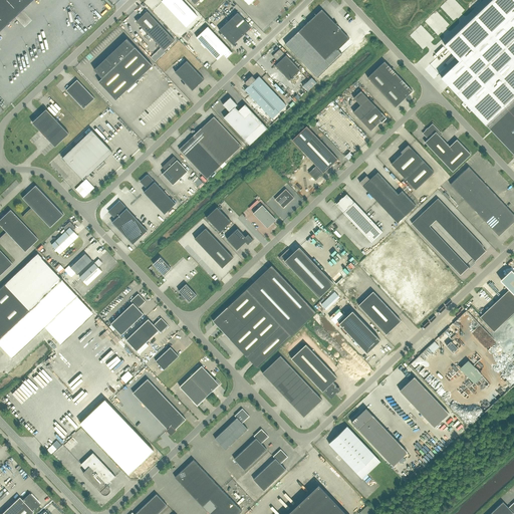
[(0,0),(0,29),(31,0),(0,0)]
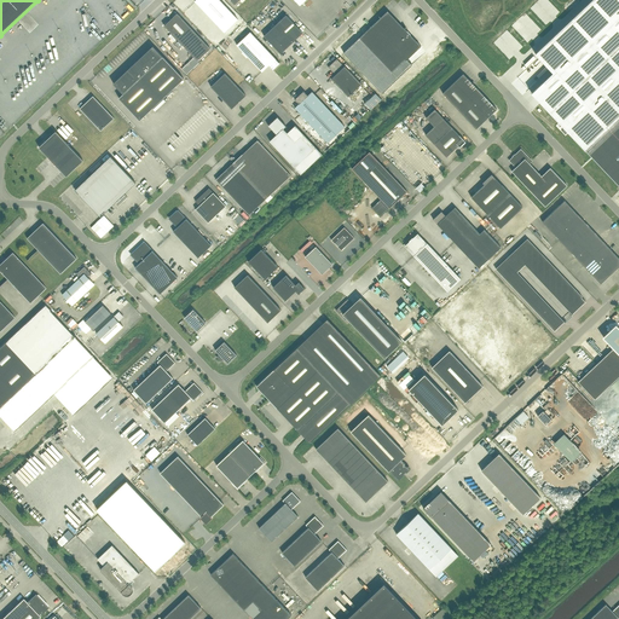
[(225,33),(238,19),(219,0),(195,0),(195,1),(225,33)]
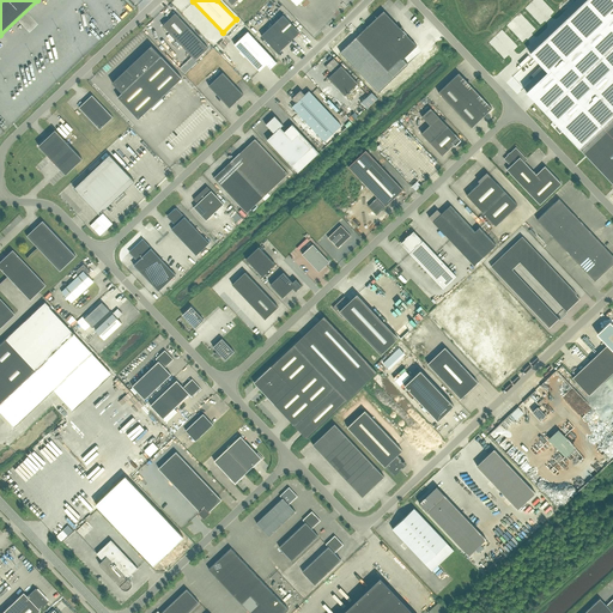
[(547,72),(526,92),(535,102),(580,149),(588,157),(612,183),(612,0),(586,0),(529,54),(533,58),(545,68),(547,72)]
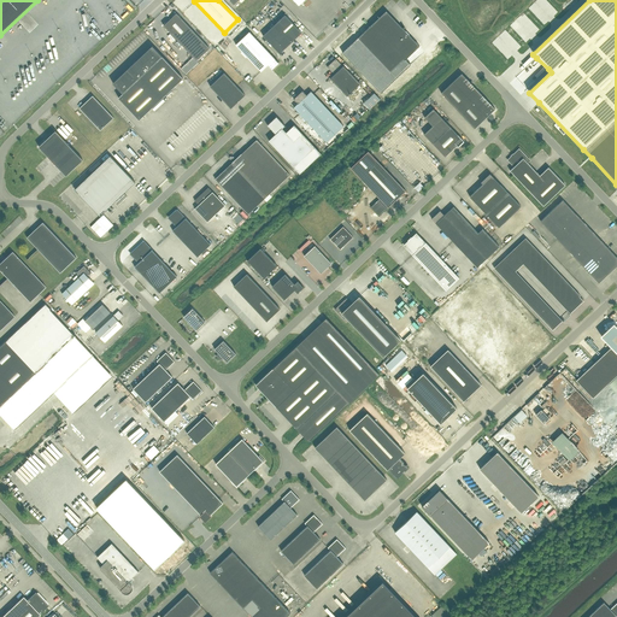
[(177,13),(164,25),(193,57),(197,60),(210,48),(177,13)]
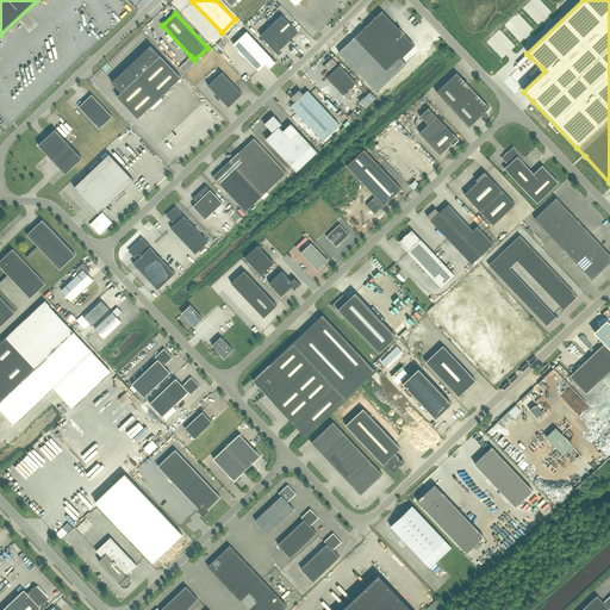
[(354,37),(338,53),(377,92),(406,64),(402,60),(402,58),(415,45),(398,29),(400,26),(399,26),(398,27),(384,13),(380,13),(375,17),(374,16),(373,16),(374,18),(354,37)]
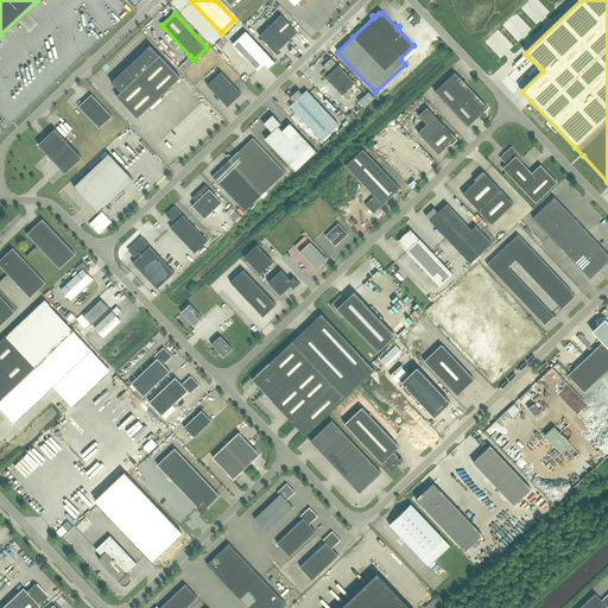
[(282,14),(259,36),(276,52),(297,32),(282,14)]
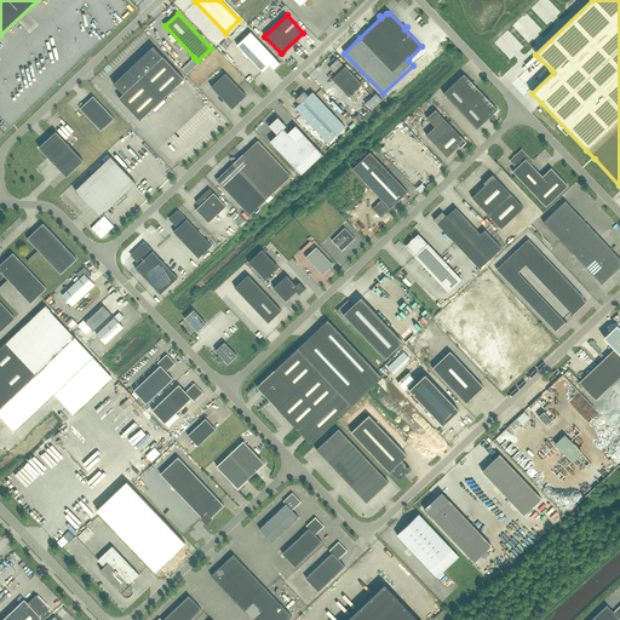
[(251,32),(237,45),(263,72),(269,65),(274,70),(280,63),(276,58),(251,32)]
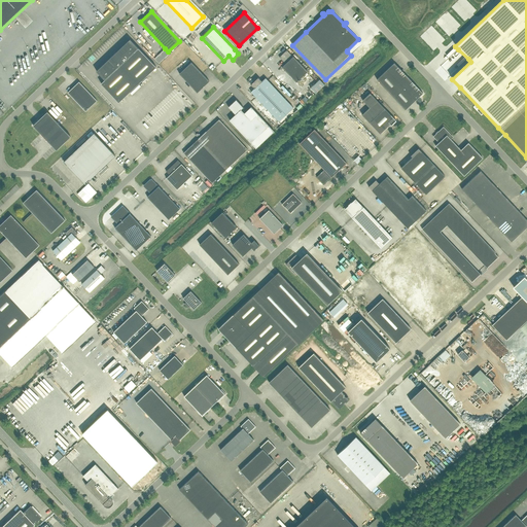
[(131,39),(97,71),(105,80),(101,83),(119,102),(156,67),(131,39)]
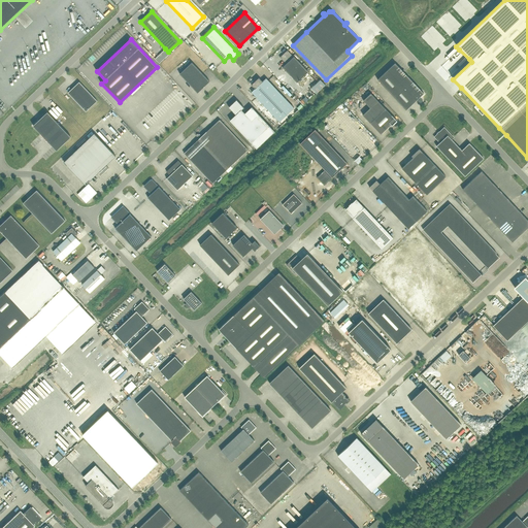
[(165,48),(155,59),(159,63),(169,54),(168,52),(165,48)]
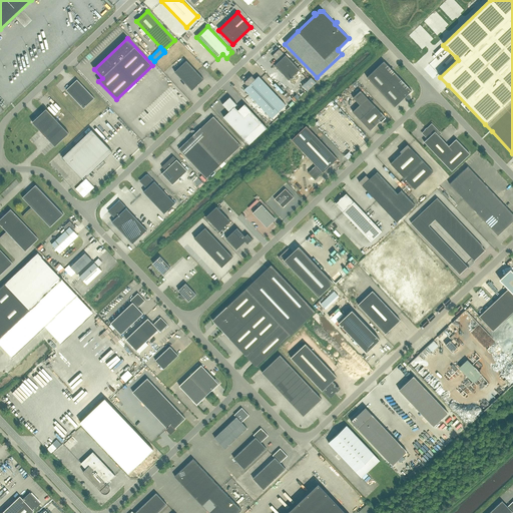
[(272,56),(278,62),(275,65),(289,80),(300,69),(286,55),(280,49),(272,56)]
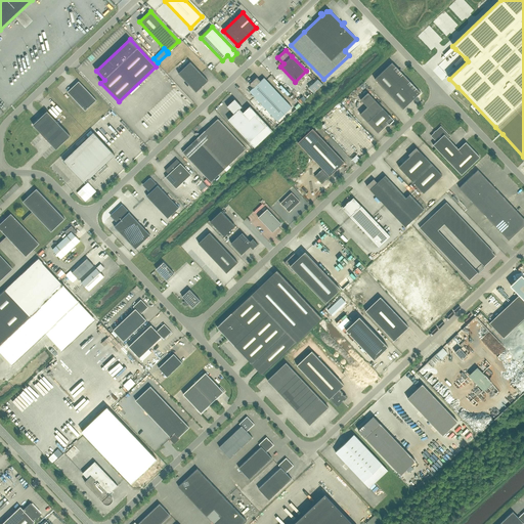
[(190,61),(178,74),(197,92),(208,81),(190,61)]
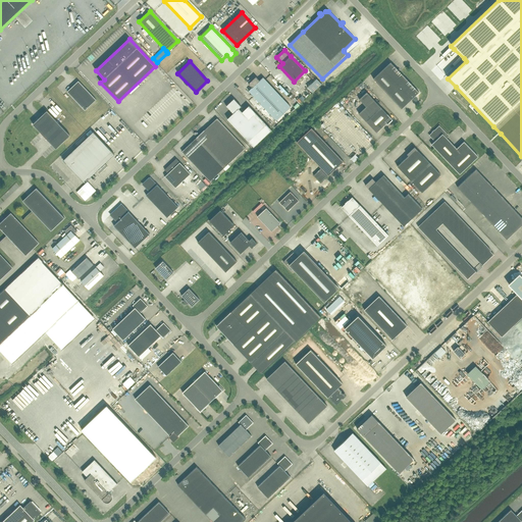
[(390,97),(408,81),(390,62),(373,79),(390,97)]
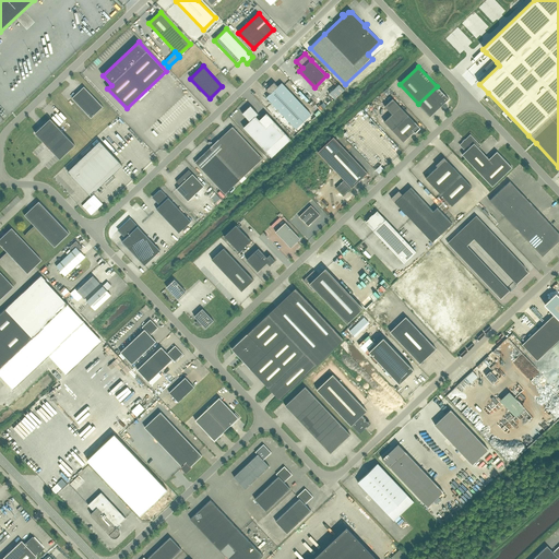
[(296,129),(311,115),(282,83),(278,86),(274,82),(266,90),(270,94),(266,97),(296,129)]
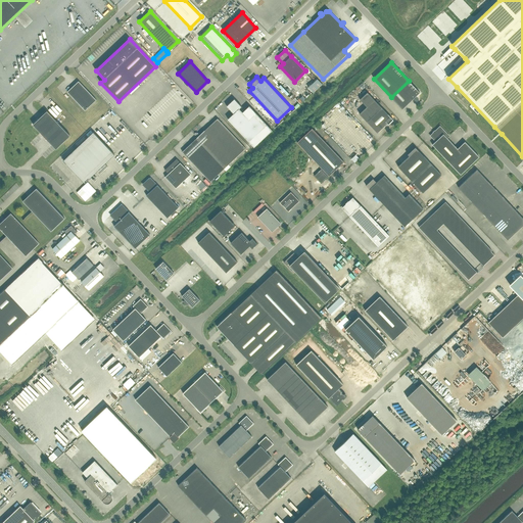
[(311,87),(316,92),(325,84),(320,78),(311,87)]
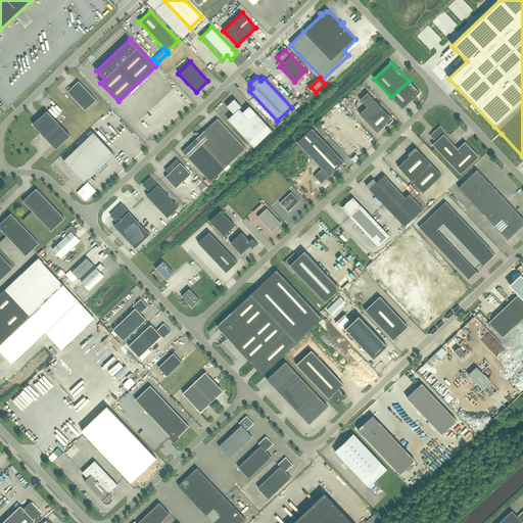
[(85,110),(96,100),(79,81),(67,92),(85,110)]
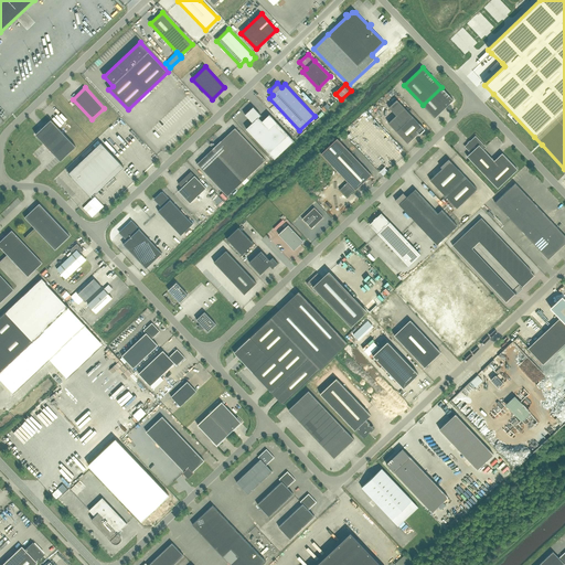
[(441,87),(423,105),(435,117),(445,107),(446,108),(448,106),(451,103),(454,100),(454,99),(441,87)]
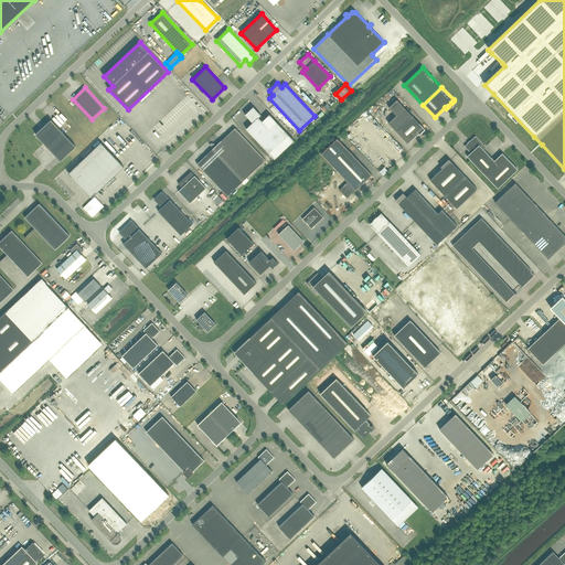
[(407,144),(419,132),(420,134),(425,129),(396,99),(388,107),(396,116),(388,123),(407,144)]
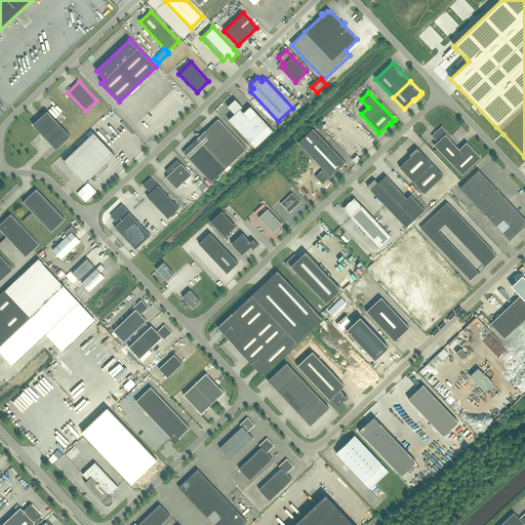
[(250,107),(243,113),(240,110),(243,107),(235,99),(228,107),(235,114),(229,120),(250,143),(255,148),(273,130),(250,107)]
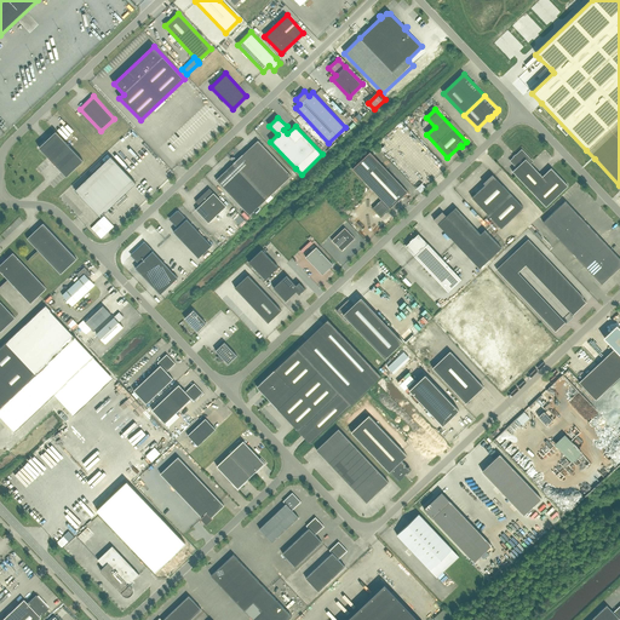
[(56,132),(39,148),(67,177),(84,161),(56,132)]
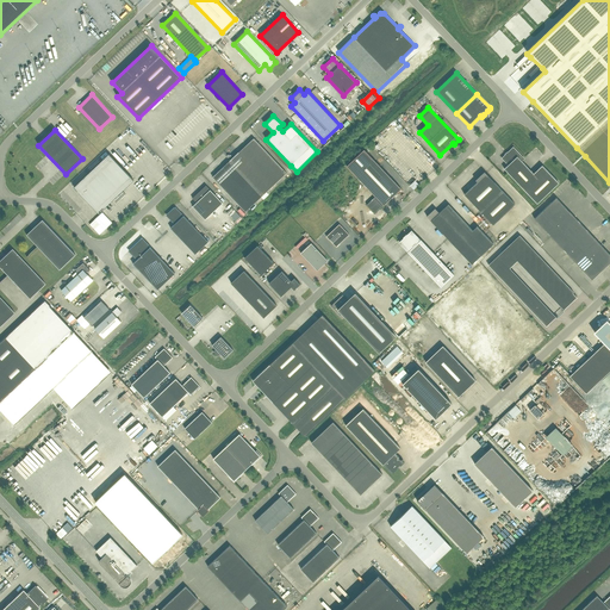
[(212,176),(246,212),(263,195),(287,173),(254,138),(246,147),(244,147),(223,167),(212,176)]
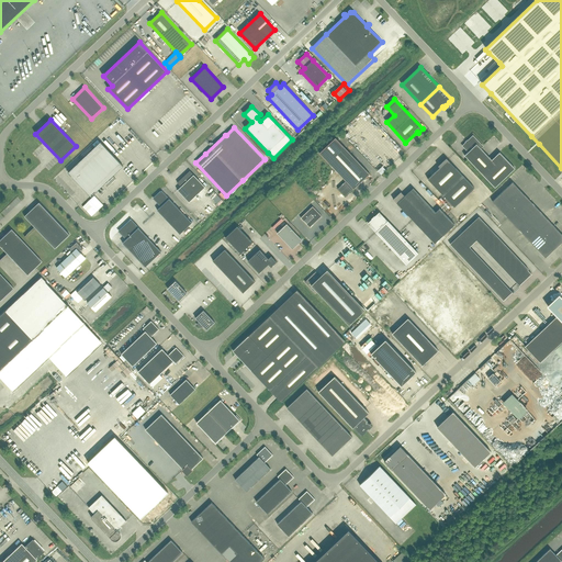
[(465,143),(463,146),(469,152),(464,156),(495,188),(515,168),(499,153),(492,160),(481,148),(483,146),(473,136),(468,141),(467,139),(465,142),(465,143)]
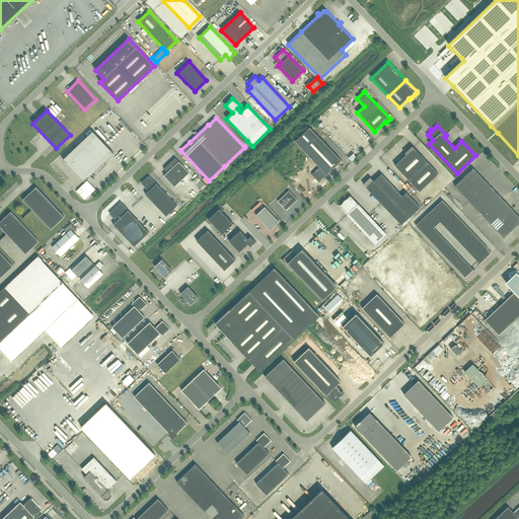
[(309,127),(295,141),(326,174),(342,160),(309,127)]
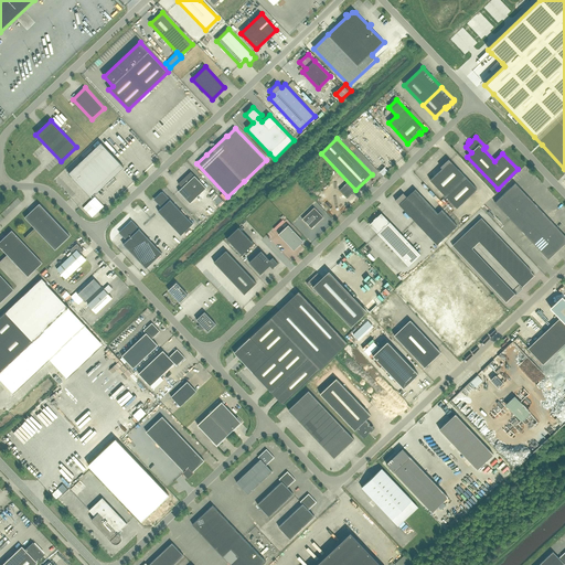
[(68,173),(92,198),(124,167),(100,142),(68,173)]
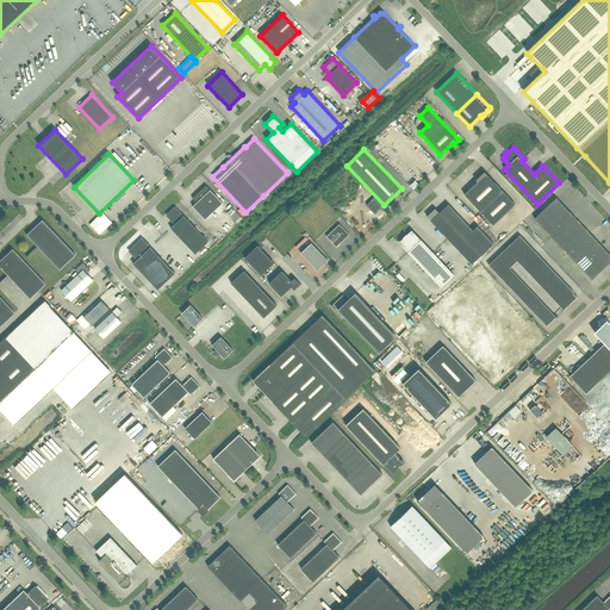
[(477,182),(465,194),(493,225),(515,204),(486,174),(485,172),(475,180),(477,182)]
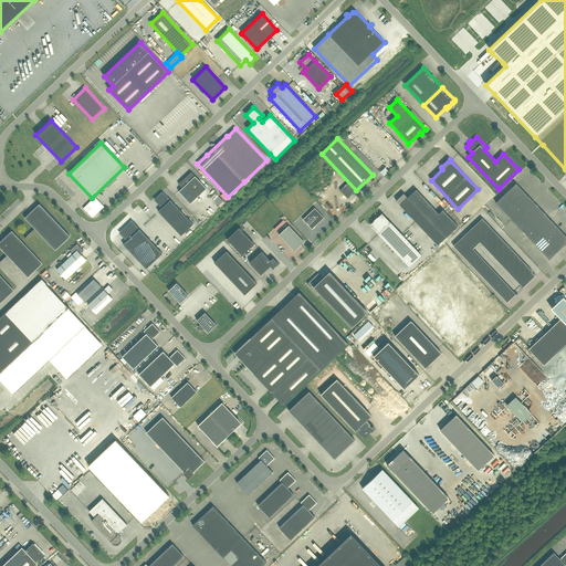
[(182,188),(179,191),(180,194),(181,194),(190,203),(207,188),(197,178),(191,171),(178,184),(182,188)]
